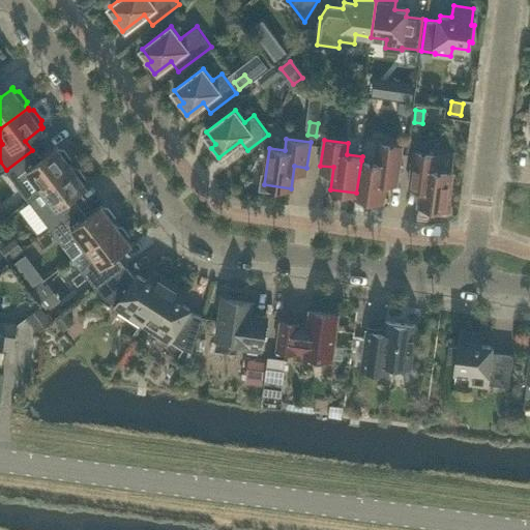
[(398,184),(403,146),(378,143),(376,162),(361,160),(356,193),(355,197),(382,201),(385,182),(398,184)]
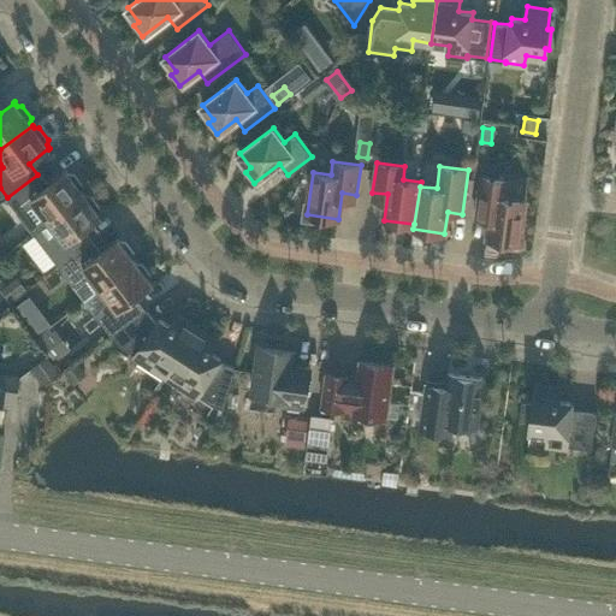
[(73,173),(69,173),(66,170),(65,170),(65,171),(46,187),(37,175),(7,197),(22,217),(36,211),(45,223),(83,193),(82,190),(83,185),(73,173)]
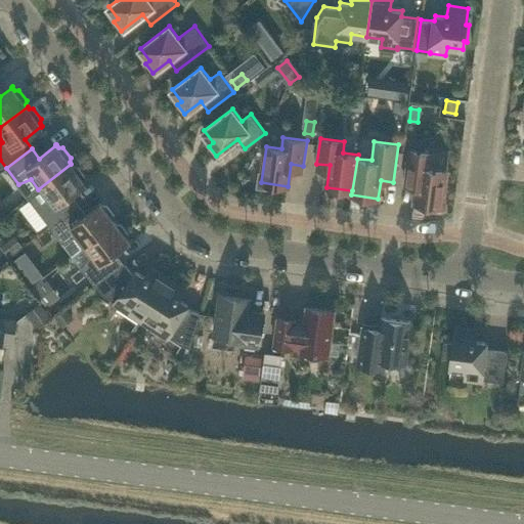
[(431,168),(433,153),(409,149),(405,179),(418,181),(415,204),(426,205),(426,209),(444,211),(446,198),(443,197),(446,170),(431,168)]
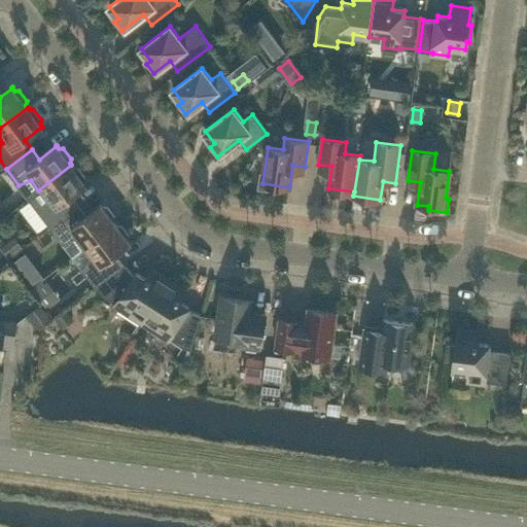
[(38,190),(28,198),(50,226),(76,207),(69,198),(72,195),(85,185),(85,186),(86,185),(84,182),(85,178),(77,167),(73,167),(71,165),(38,190)]
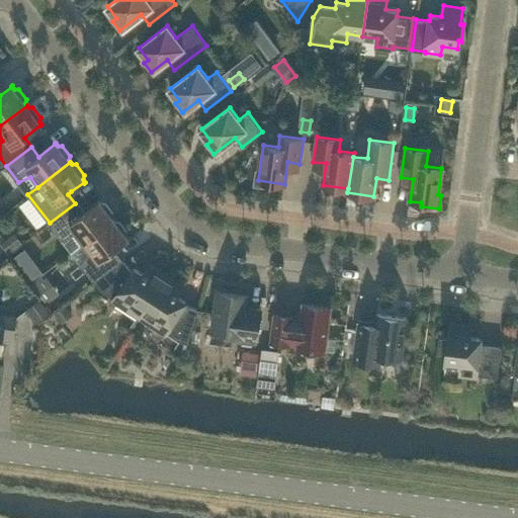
[(105,203),(101,202),(99,199),(97,200),(98,201),(82,213),(75,203),(50,223),(62,240),(74,234),(81,244),(113,220),(112,218),(113,213),(105,203)]
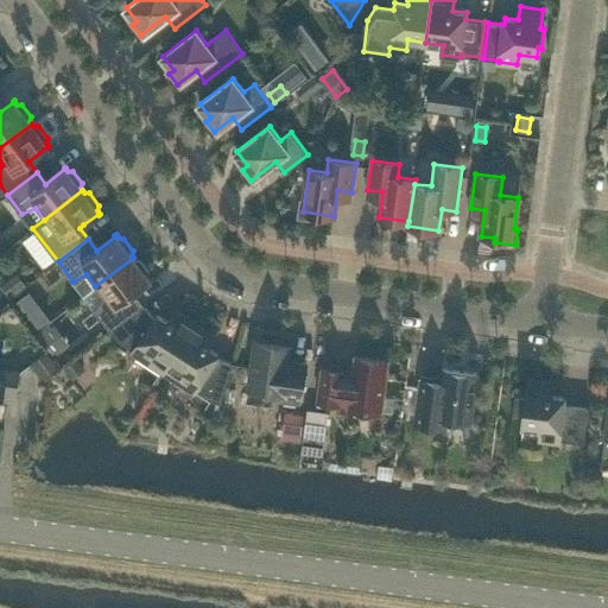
[(140,260),(135,259),(133,258),(95,286),(105,298),(95,309),(109,329),(112,328),(139,308),(130,295),(150,280),(150,282),(151,280),(149,277),(150,272),(140,260)]
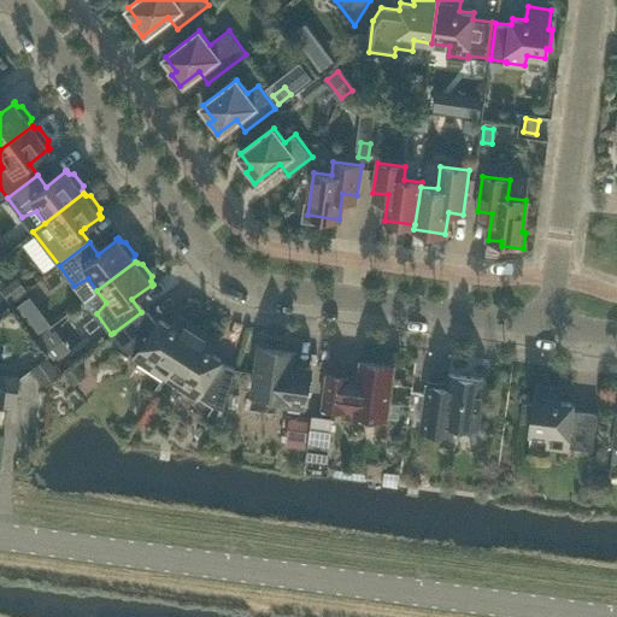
[(157,322),(156,321),(146,309),(141,312),(113,333),(123,346),(136,354),(135,357),(166,377),(198,328),(178,315),(171,327),(159,318),(157,322)]
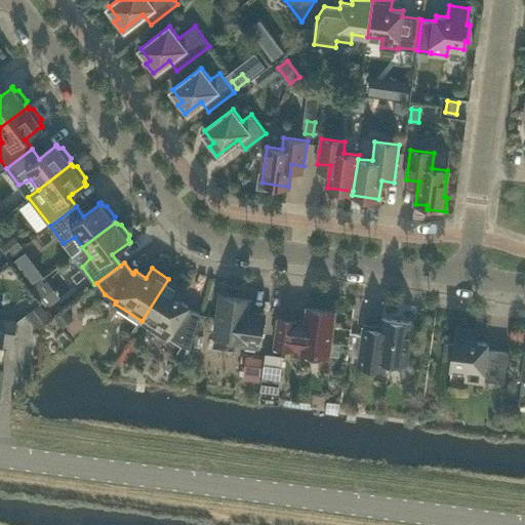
[(43,282),(41,279),(31,286),(46,306),(58,296),(46,280),(43,282)]
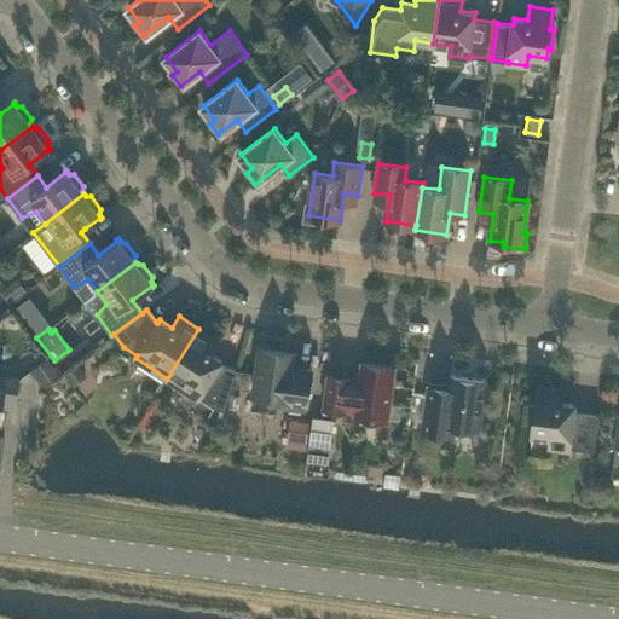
[(210,353),(218,341),(198,329),(167,379),(197,398),(200,397),(215,406),(225,409),(237,369),(221,365),(220,364),(223,360),(210,353)]
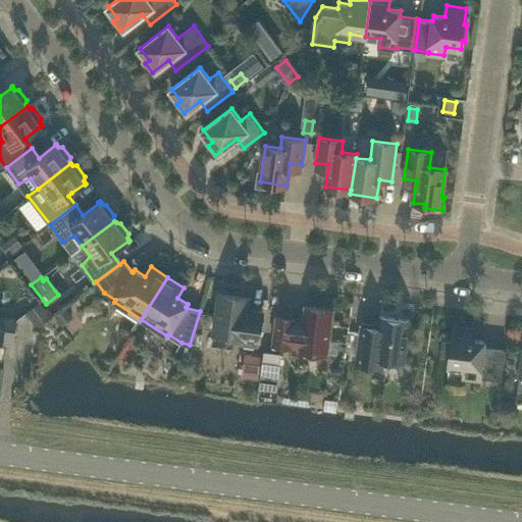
[(249,310),(251,298),(219,293),(213,333),(243,337),(243,344),(258,346),(263,311),(249,310)]
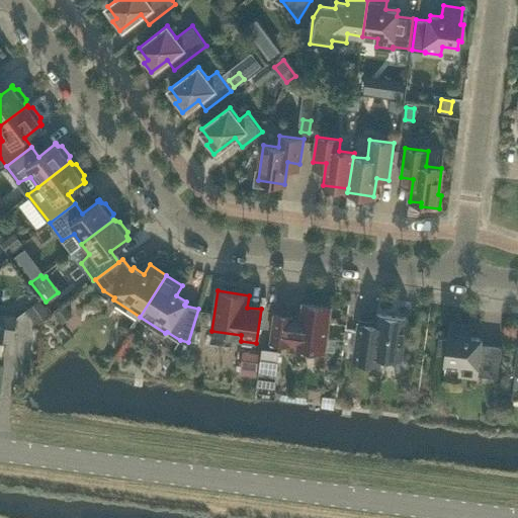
[(51,313),(48,310),(40,299),(27,310),(37,323),(51,313)]
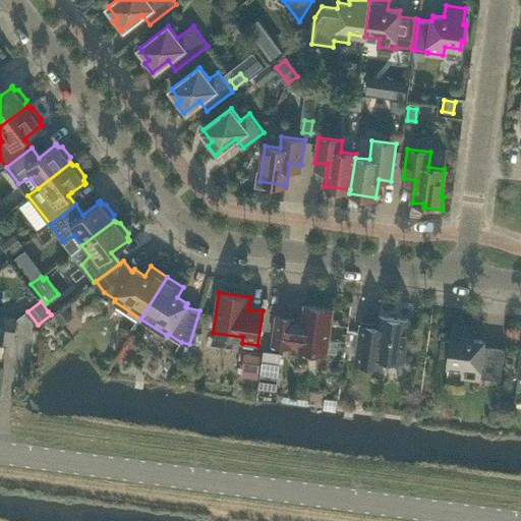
[(328,352),(333,308),(304,304),(302,319),(276,315),(272,343),(298,346),(298,348),(328,352)]
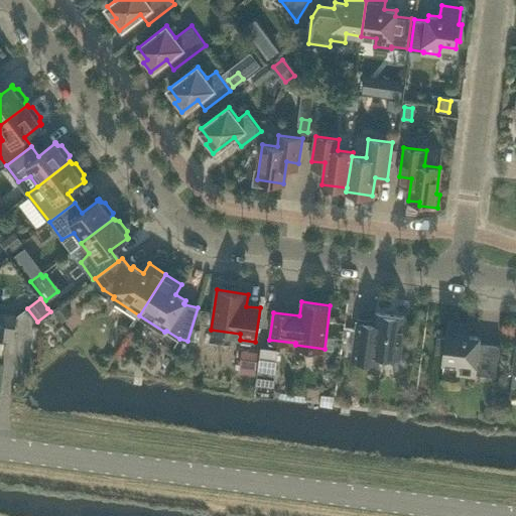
[(60,318),(71,311),(65,303),(54,311),(60,318)]
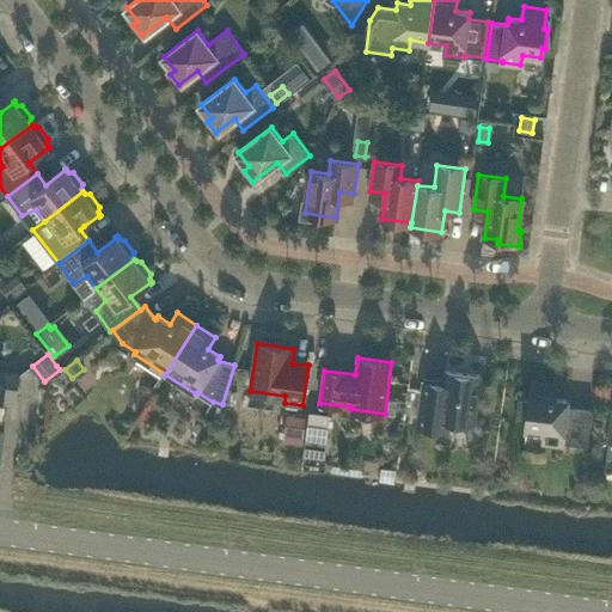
[(475,423),(481,374),(445,369),(444,384),(424,380),(417,426),(448,429),(451,420),(475,423)]
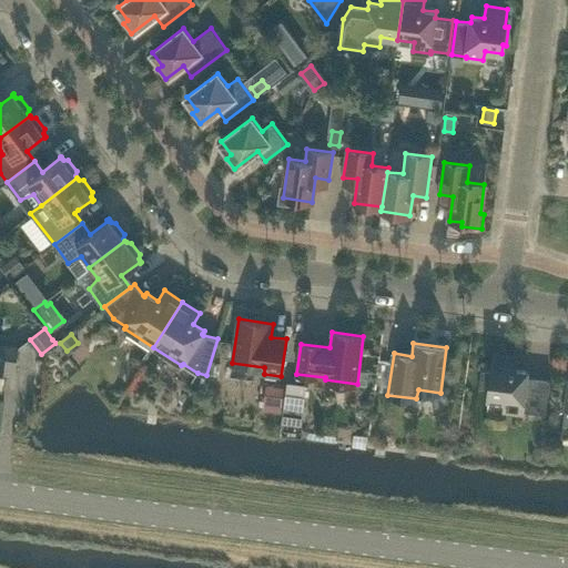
[(17,362),(19,346),(0,344),(0,383),(2,384),(6,361),(17,362)]
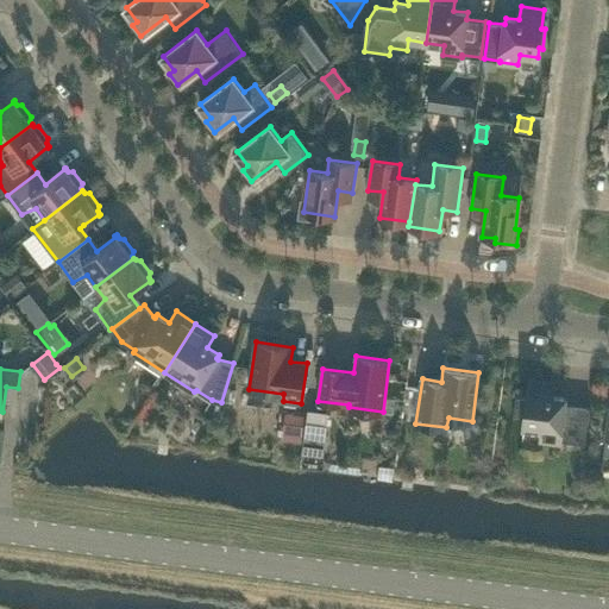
[(552,395),(554,382),(531,380),(528,397),(516,395),(513,418),(525,419),(523,427),(542,429),(541,439),(559,441),(560,440),(585,443),(590,407),(565,405),(565,397),(552,395)]
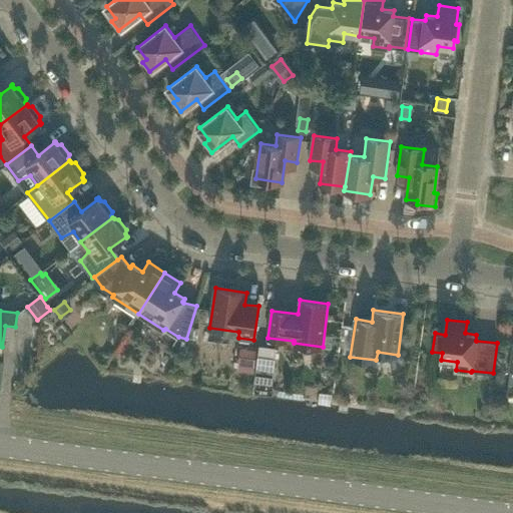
[(278,350),(260,347),(257,370),(274,372),(278,350)]
